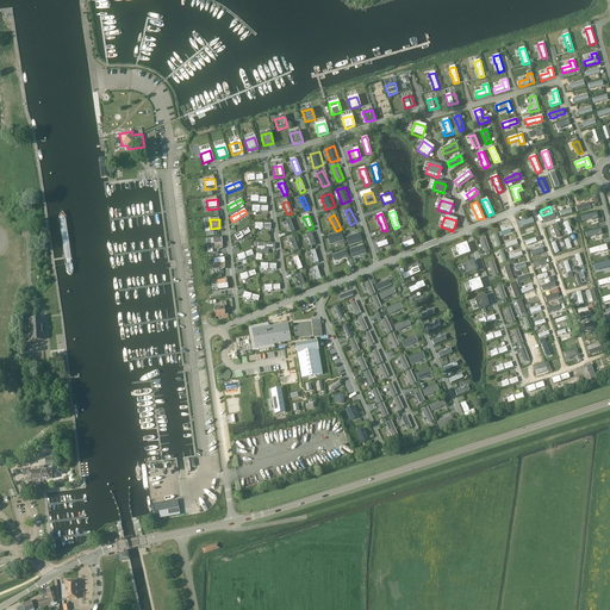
[(291,221),(286,222),(287,225),(291,234),(296,232),(291,221)]
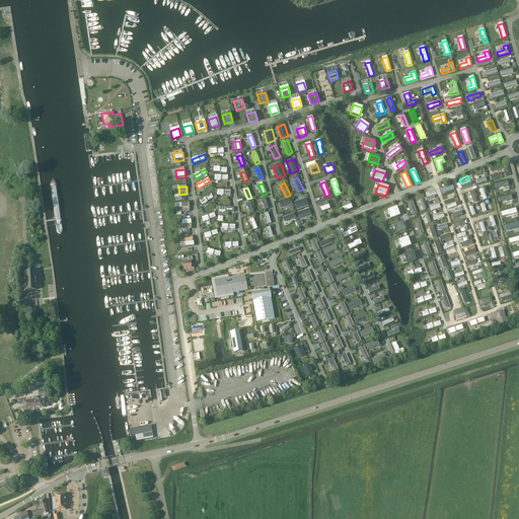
[(320,204),(326,202),(323,191),(316,194),(318,198),(313,199),(314,203),(320,202),(320,204)]
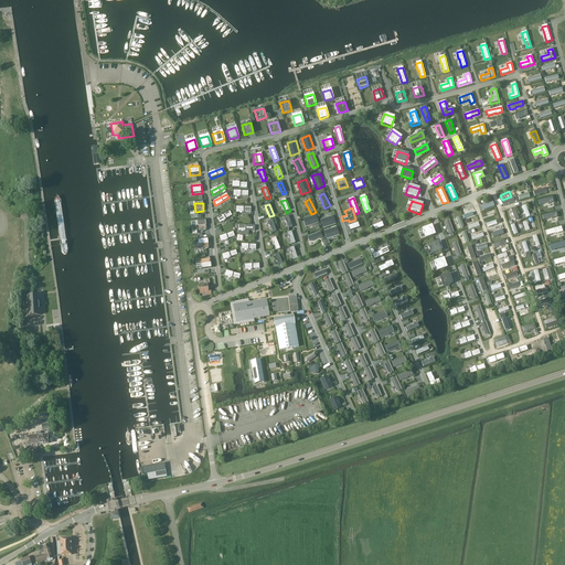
[(230,212),(217,219),(220,223),(232,216),(230,212)]
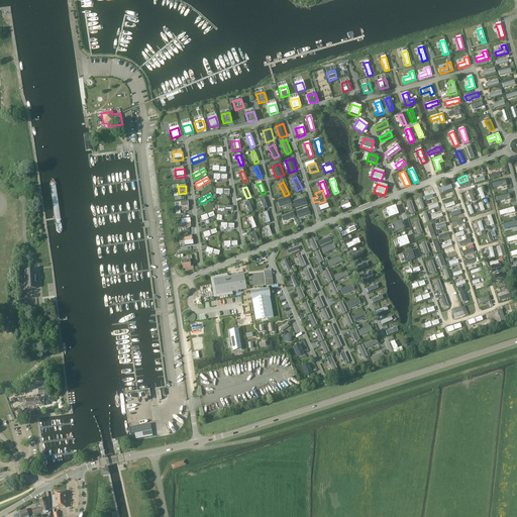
[(289,197),(278,201),(280,209),(292,205),(289,197)]
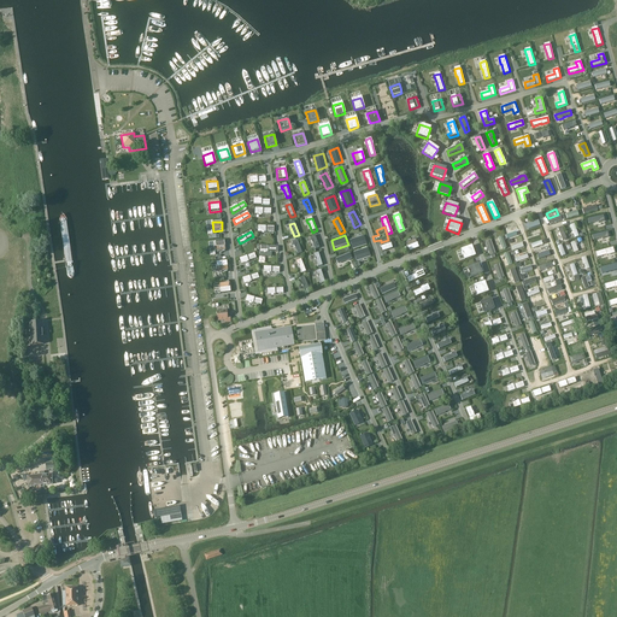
[(316,236),(311,239),(311,242),(312,241),(316,251),(321,250),(316,236)]
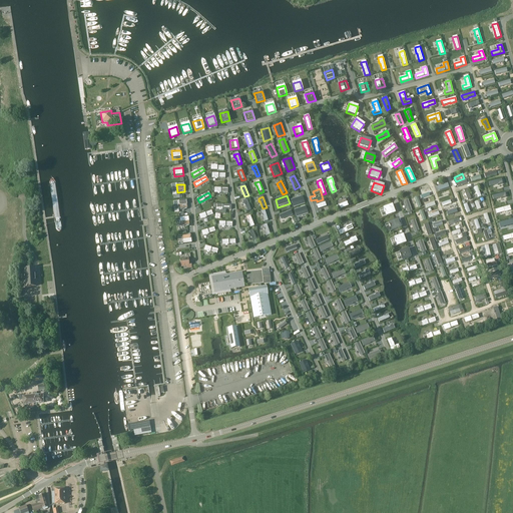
[(303,196),(292,200),(294,208),(306,204),(303,196)]
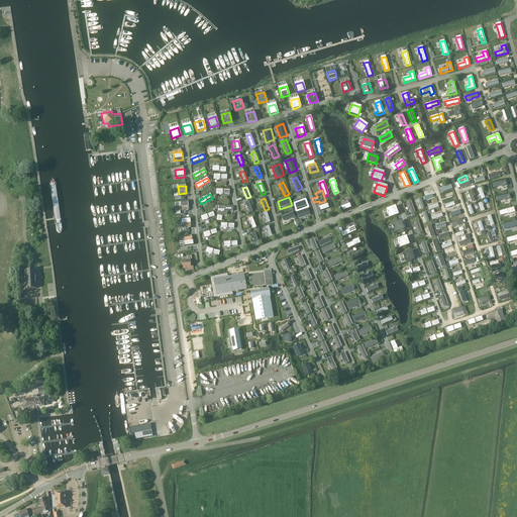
[(347,200),(340,203),(343,211),(350,208),(347,200)]
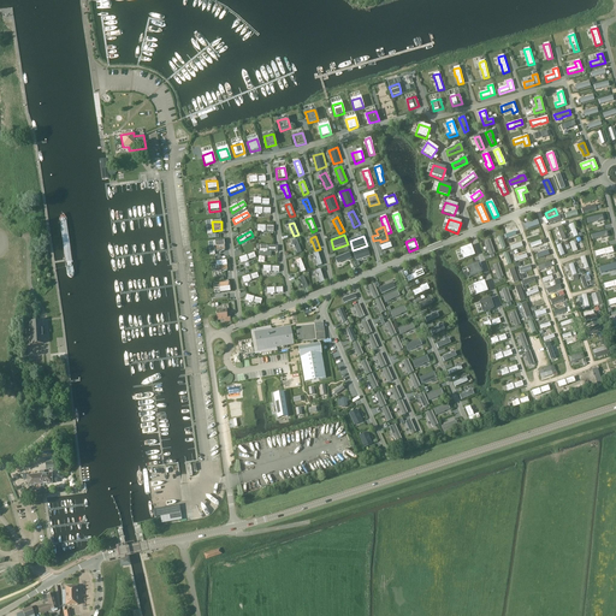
[(389,240),(379,243),(383,253),(392,249),(389,240)]
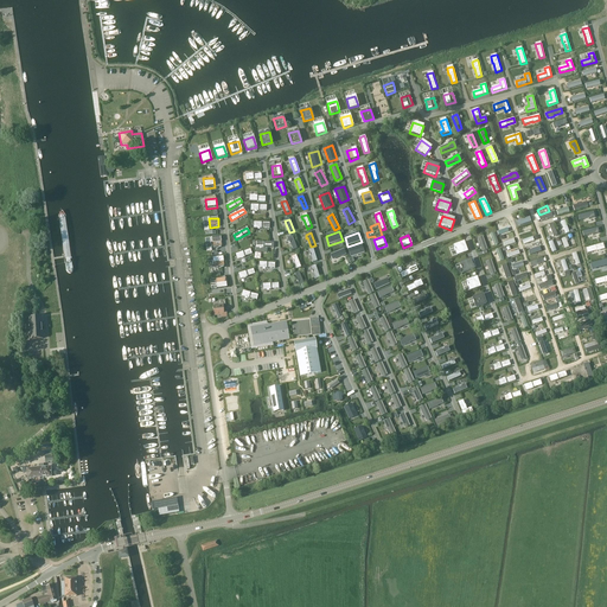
[(293,237),(288,240),(289,243),(291,243),(293,251),(298,250),(293,237)]
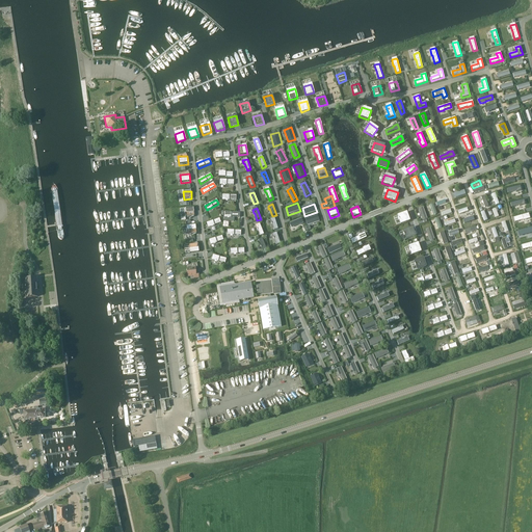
[(194,209),(185,210),(186,218),(194,217),(194,209)]
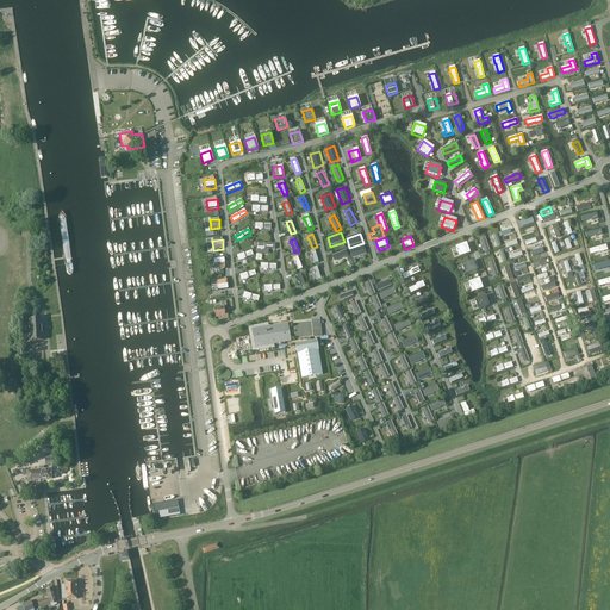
[(605,243),(590,247),(591,255),(608,250),(605,243)]
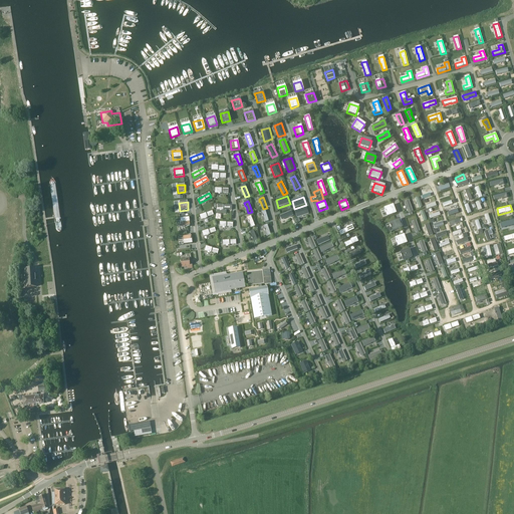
[(393,206),(384,209),(387,216),(396,213),(393,206)]
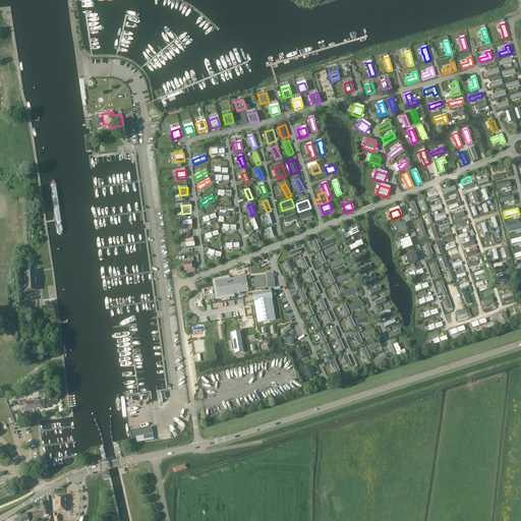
[(310,210),(299,214),(301,222),(313,218),(310,210)]
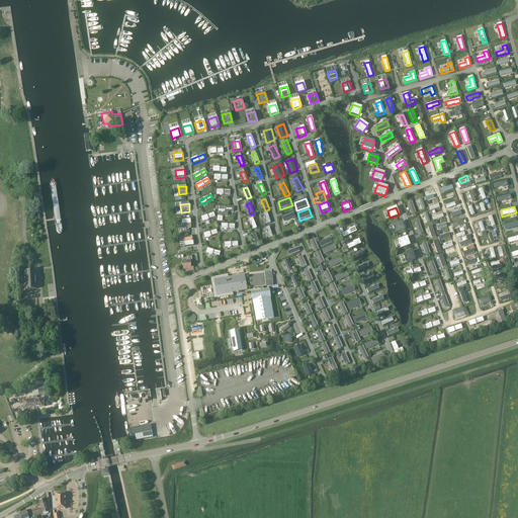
[(213,213),(201,218),(202,224),(216,219),(213,213)]
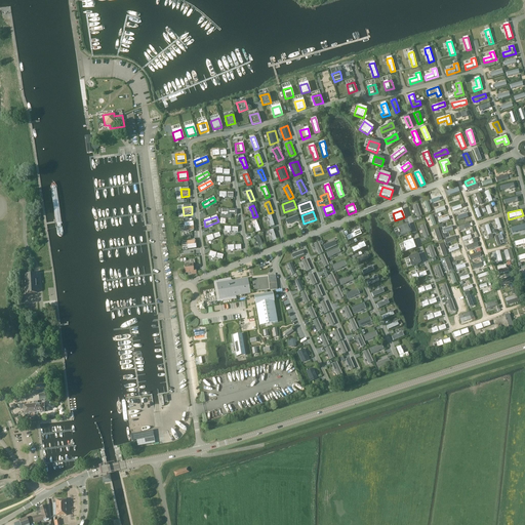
[(298,216),(286,221),(288,226),(300,221),(298,216)]
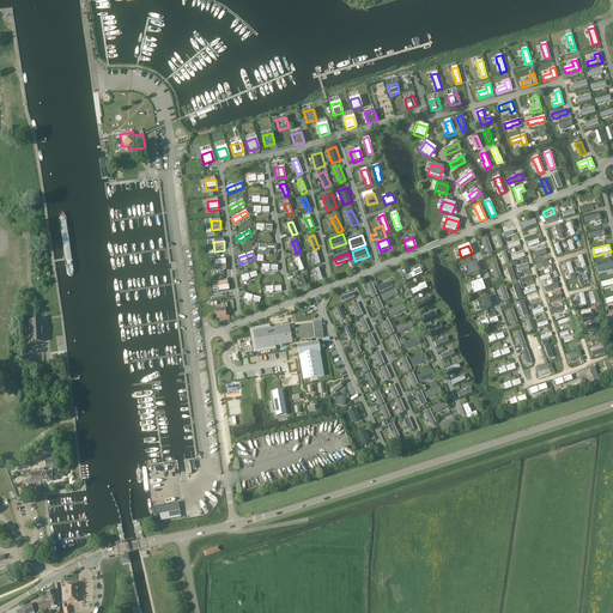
[(299,259),(295,261),(296,265),(297,265),(301,273),(304,271),(299,259)]
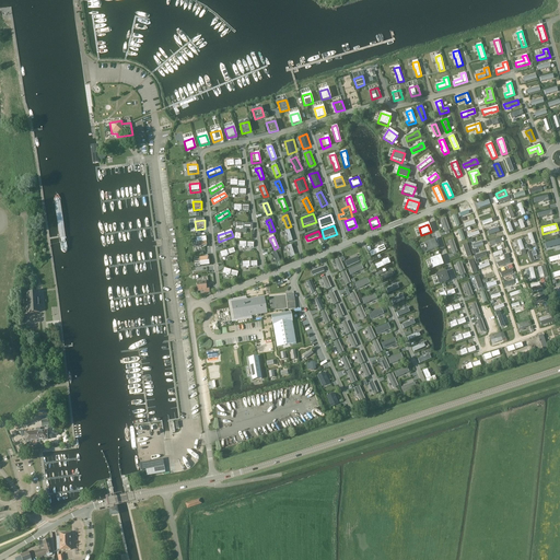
[(364,243),(370,242),(372,246),(381,243),(378,236),(364,242),(364,243)]
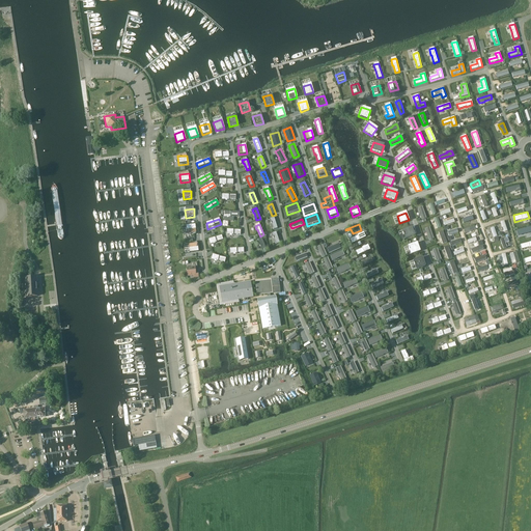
[(195,225),(186,226),(188,234),(196,234),(195,225)]
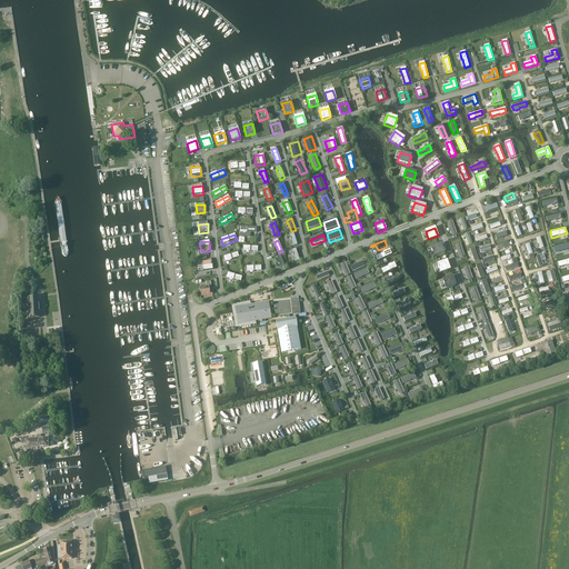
[(529,253),(532,252),(530,242),(526,243),(527,247),(523,248),(525,251),(528,250),(529,251),(525,252),(527,259),(530,259),(529,253)]
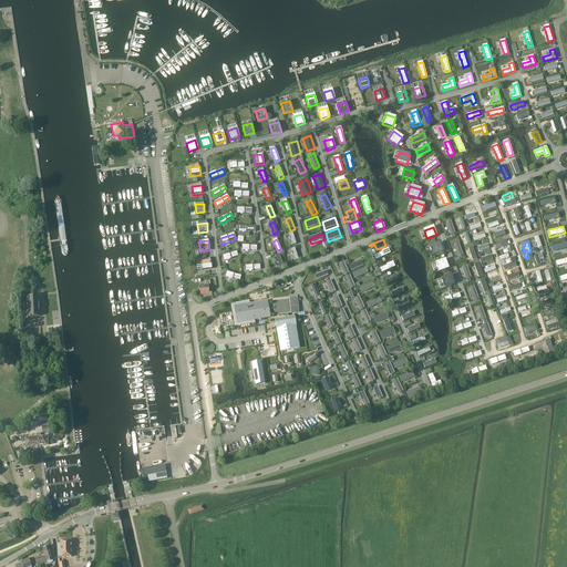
[(439,243),(430,246),(433,255),(442,251),(439,243)]
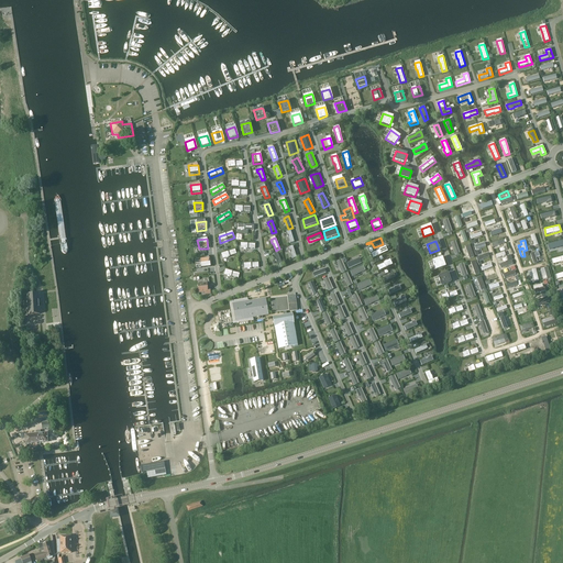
[(378,250),(371,253),(373,257),(387,252),(385,246),(378,250)]
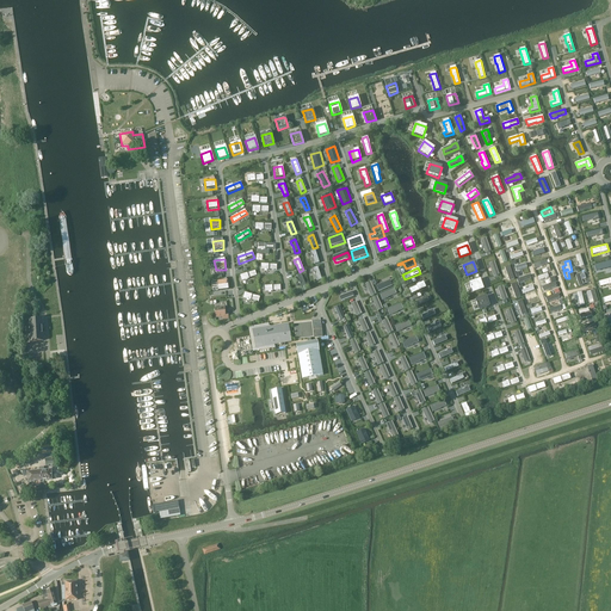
[(340,269),(329,272),(332,279),(343,276),(340,269)]
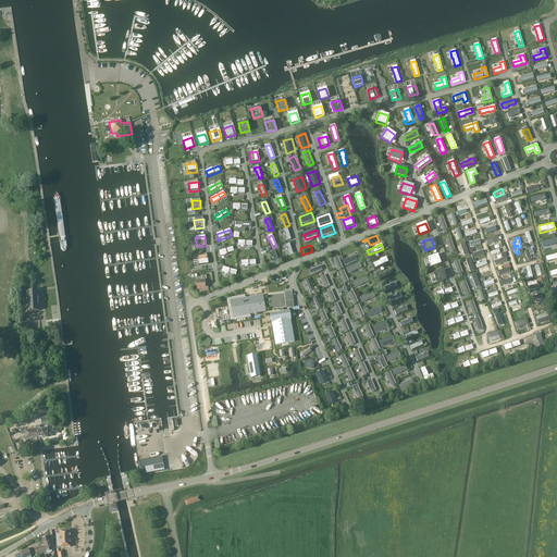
[(232,247),(219,251),(220,256),(234,251),(232,247)]
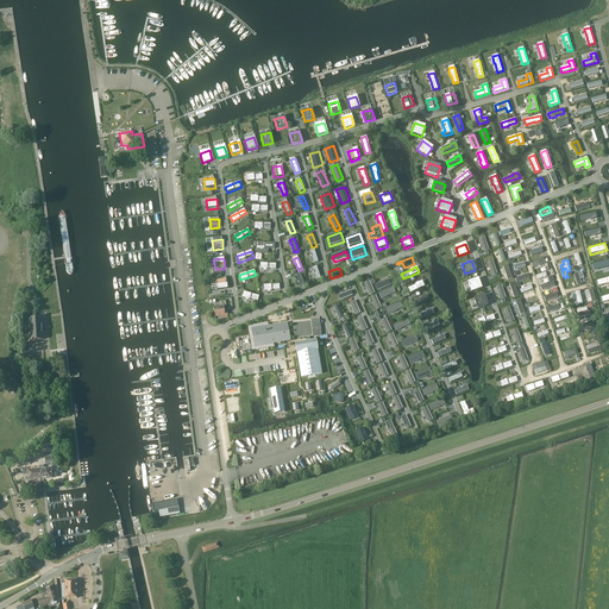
[(608,276),(596,281),(597,287),(608,283),(608,276)]
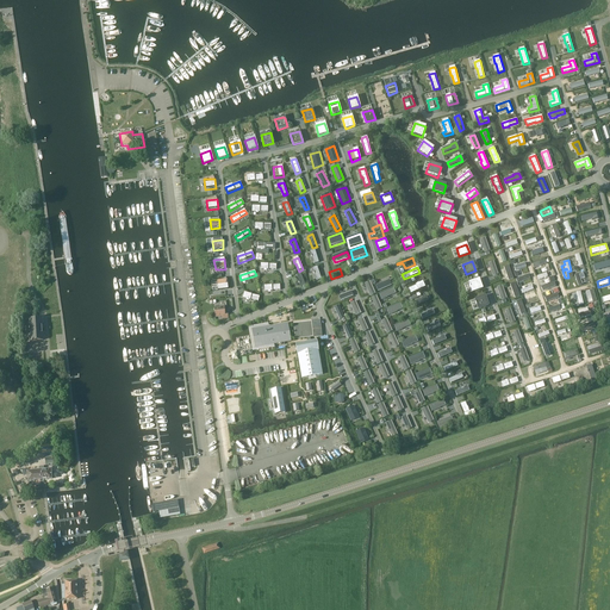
[(479,279),(468,284),(472,292),(483,288),(479,279)]
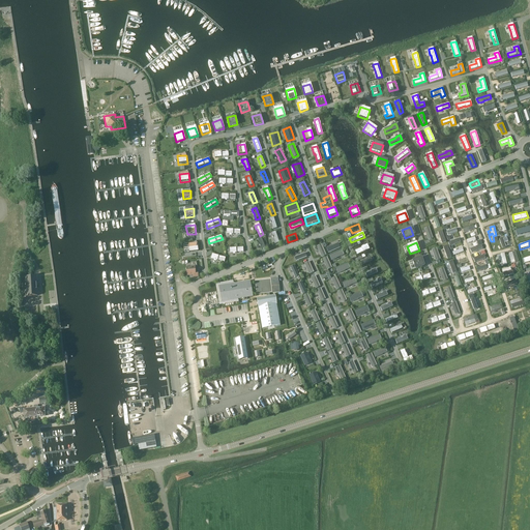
[(198,243),(188,244),(189,254),(199,253),(198,243)]
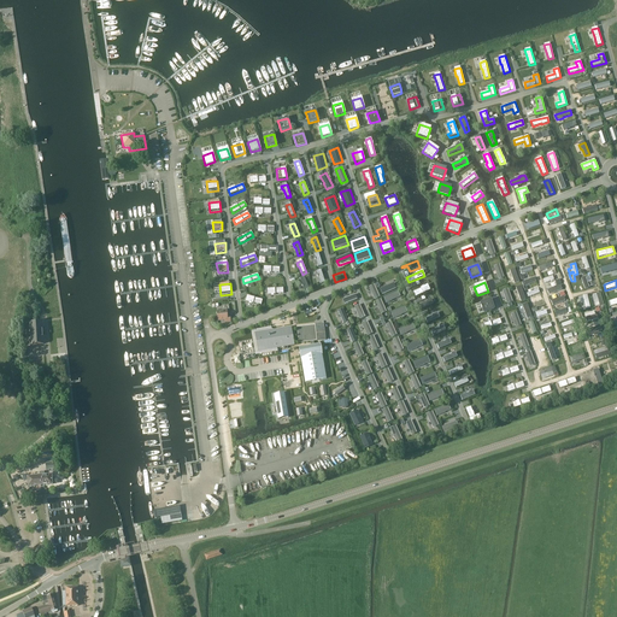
[(386,286),(380,289),(382,294),(395,288),(393,283),(387,287),(386,286)]
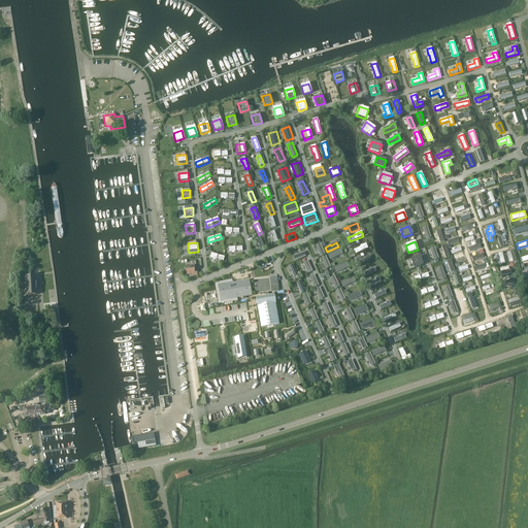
[(360,246),(354,250),(355,254),(367,249),(365,243),(360,246)]
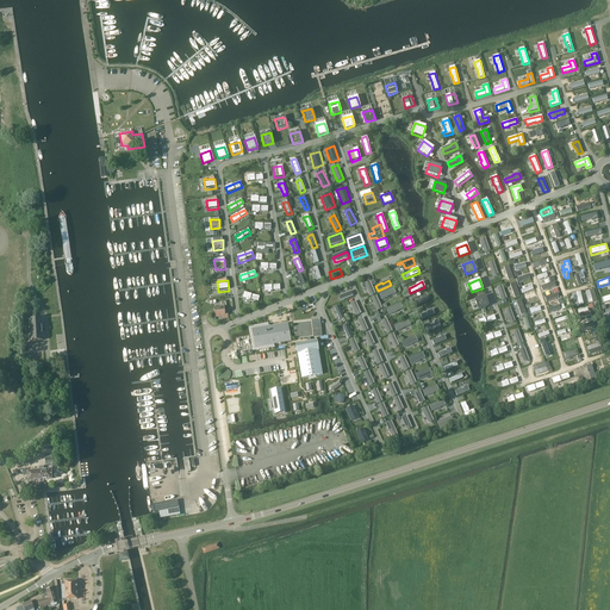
[(502,286),(496,288),(500,302),(506,299),(502,286)]
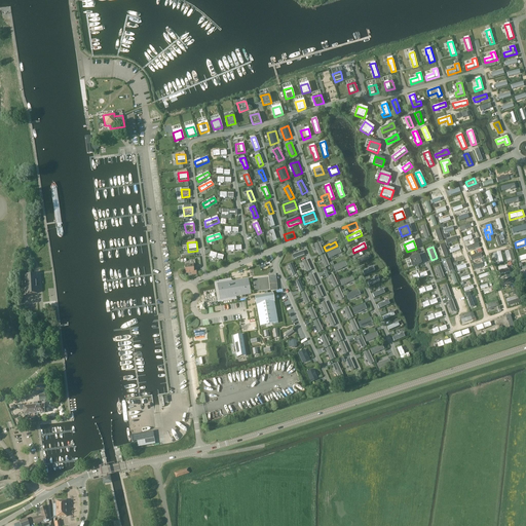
[(338,249),(327,254),(330,259),(333,257),(340,253),(338,249)]
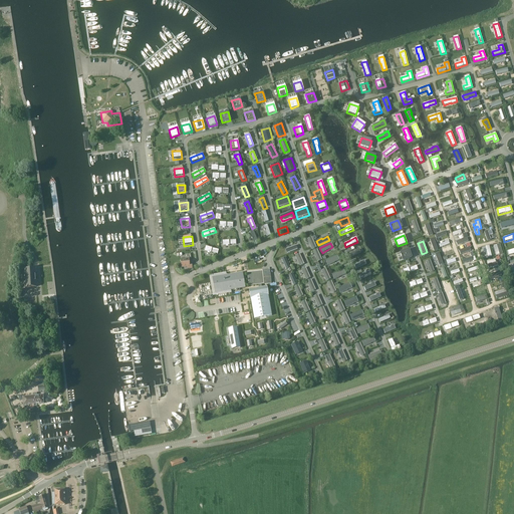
[(219,250),(207,247),(206,252),(217,255),(219,250)]
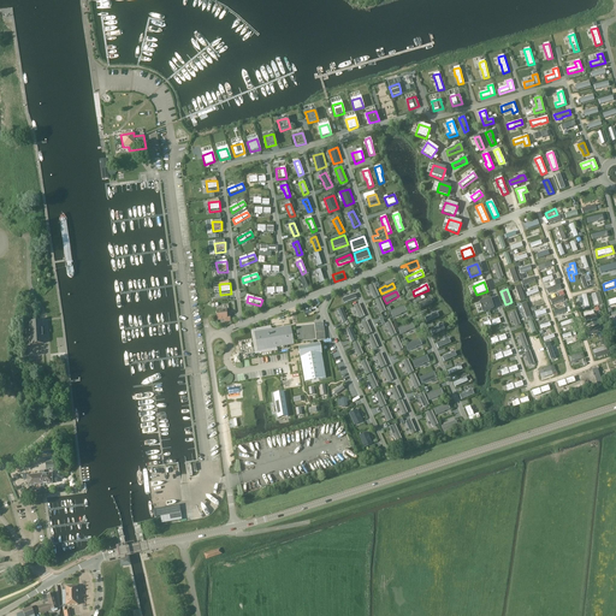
[(380,300),(374,302),(380,314),(385,312),(380,300)]
